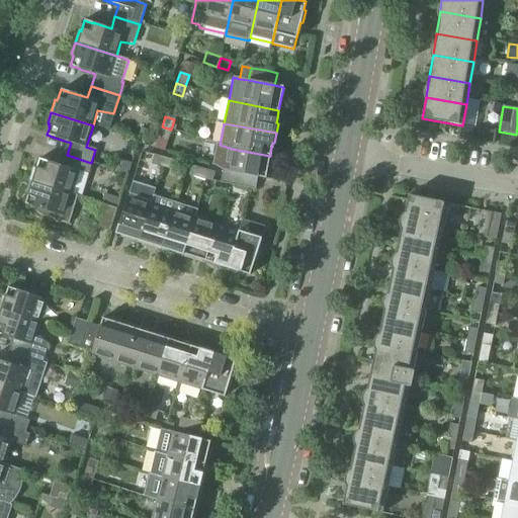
[(171,130),(162,126),(159,138),(168,141),(171,130)]
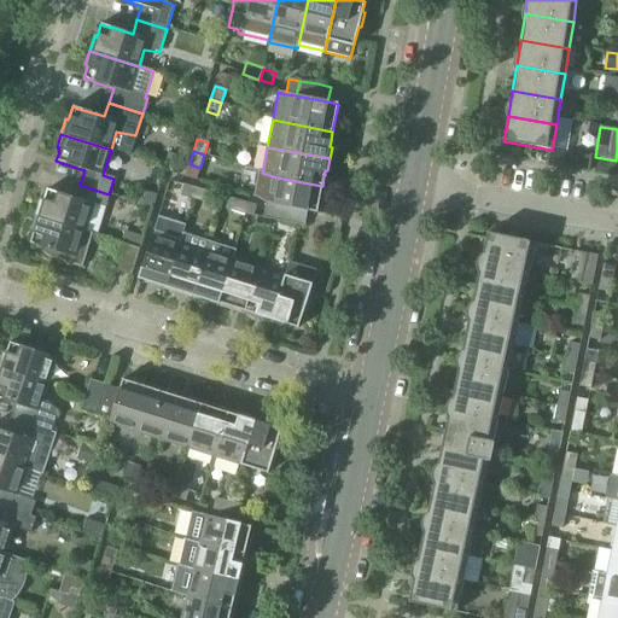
[(168,155),(164,167),(175,170),(179,157),(168,155)]
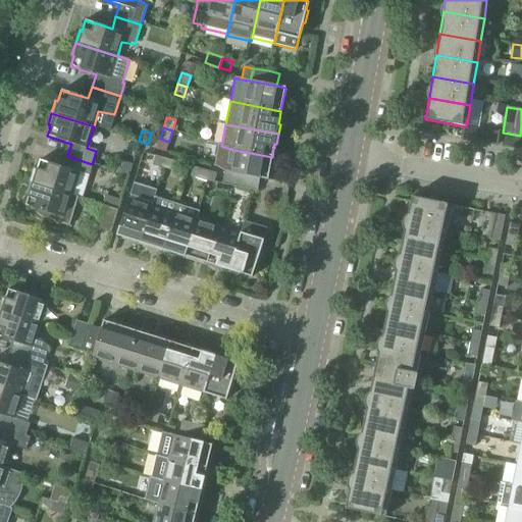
[(272,157),(233,150),(229,172),(233,173),(259,178),(267,179),(272,157)]
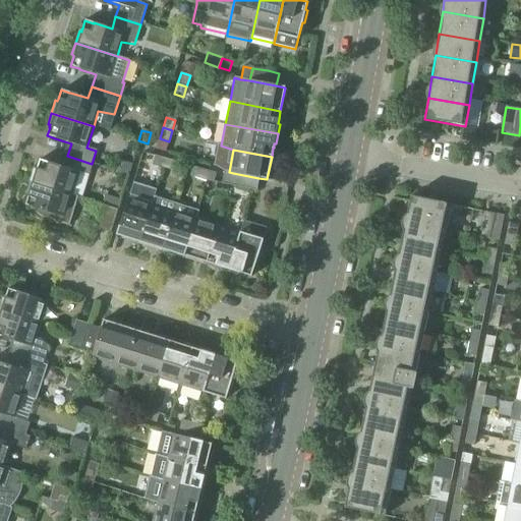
[(34,170),(30,183),(77,197),(81,198),(92,164),(67,156),(64,168),(48,163),(39,160),(37,169),(37,168),(36,171),(34,170)]
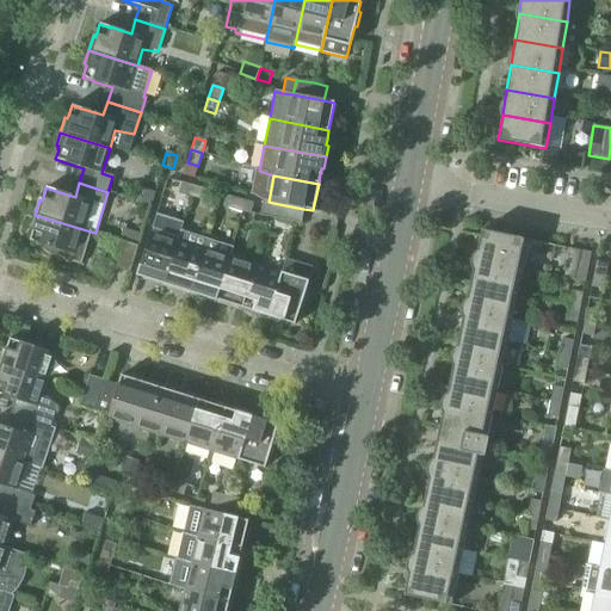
[(178,193),(191,197),(193,186),(181,183),(178,193)]
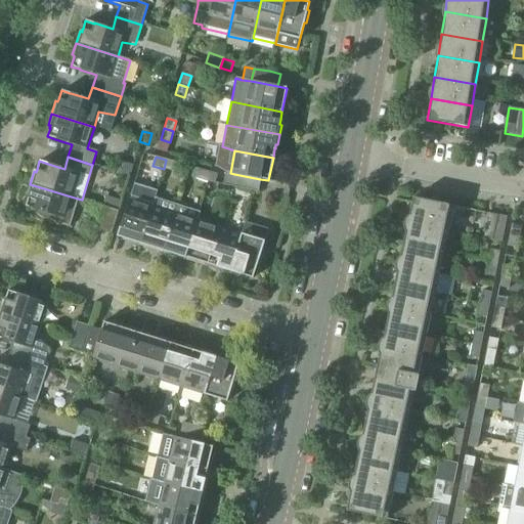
[(166,160),(164,169),(174,172),(177,163),(166,160)]
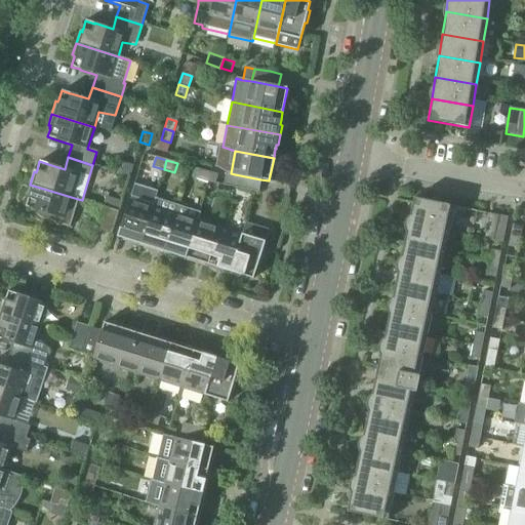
[(117,172),(129,176),(130,176),(133,166),(120,163),(117,172)]
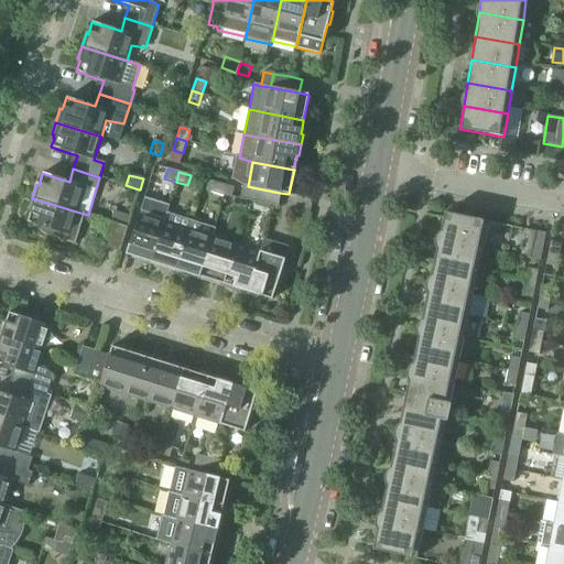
[(208,192),(219,195),(223,185),(210,182),(208,192)]
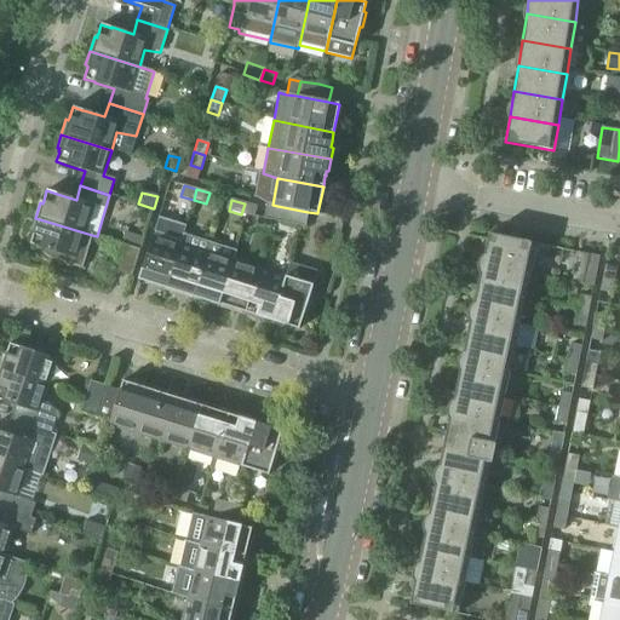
[(245,204),(241,214),(247,216),(253,218),(257,207),(245,204)]
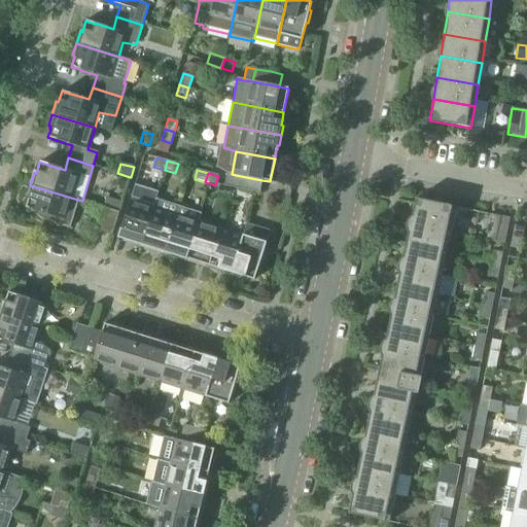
[(223,186),(233,188),(236,175),(232,174),(226,173),(223,186)]
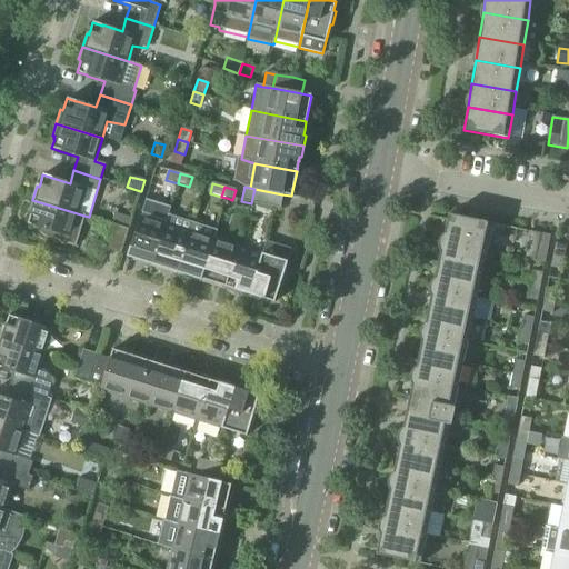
[(255,189),(251,203),(277,208),(280,208),(282,195),(255,189)]
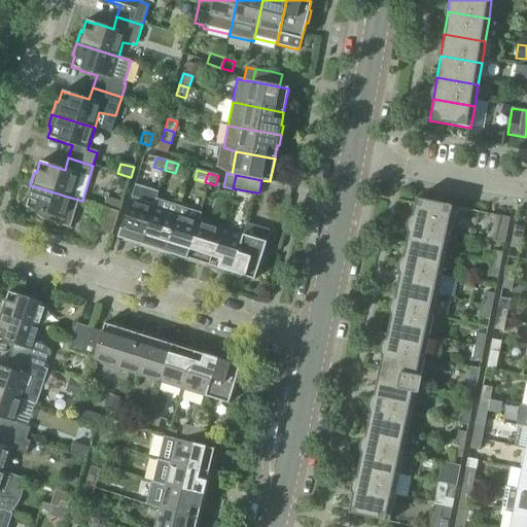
[(78,200),(30,185),(26,197),(29,197),(28,200),(25,208),(34,211),(44,214),(42,220),(69,229),(78,200)]
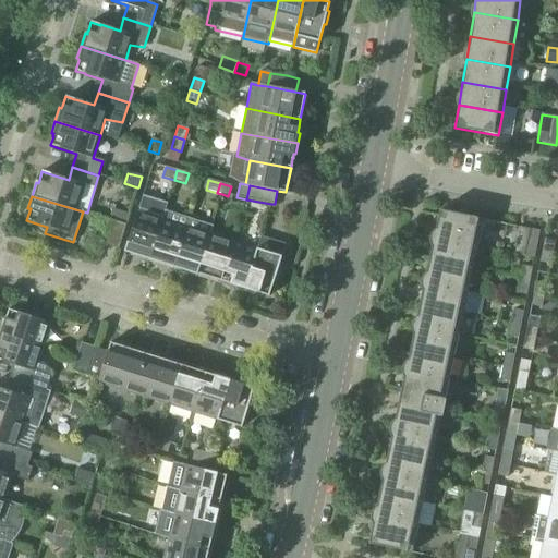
[(439,210),(435,233),(477,242),(483,219),(439,210)]
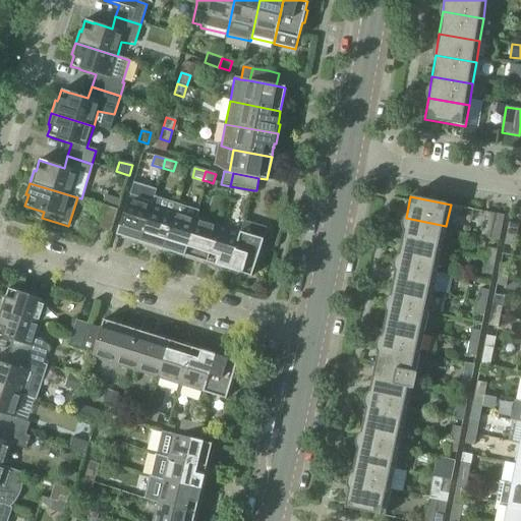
[(129,241),(139,244),(152,205),(128,197),(119,227),(117,235),(126,237),(125,238),(130,239),(129,241)]
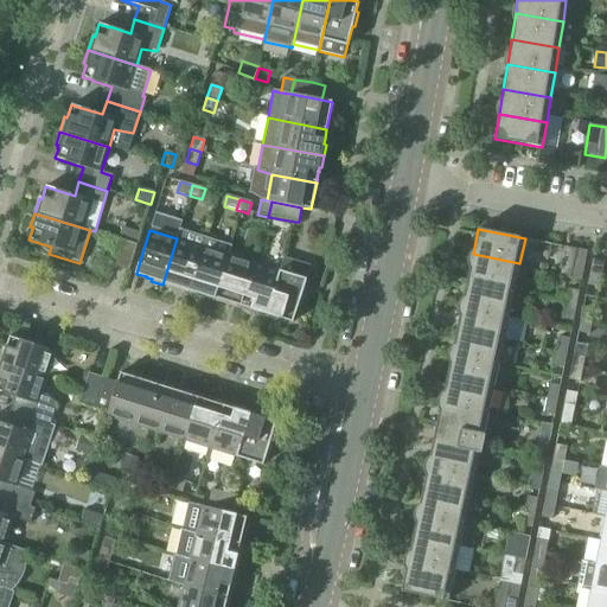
[(178,287),(189,291),(205,238),(179,230),(177,238),(163,285),(173,288),(173,286),(178,287)]
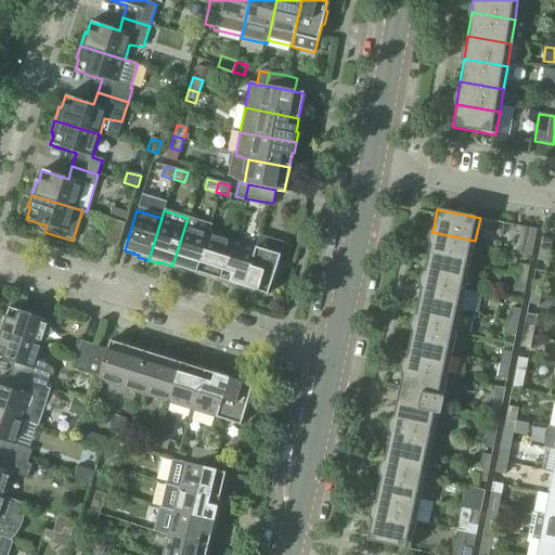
[(108,218),(101,243),(117,248),(126,223),(108,218)]
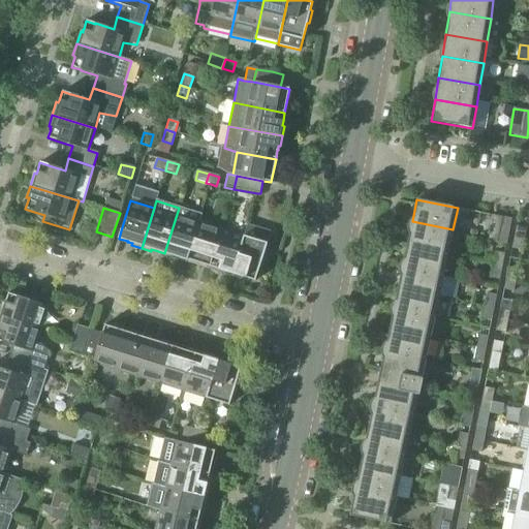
[(187,262),(199,222),(201,215),(179,208),(164,253),(173,255),(177,257),(176,259),(187,262)]
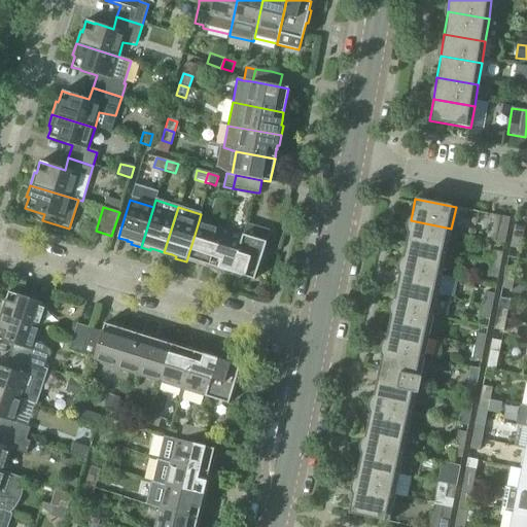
[(510,218),(491,214),(486,240),(504,244),(510,218)]
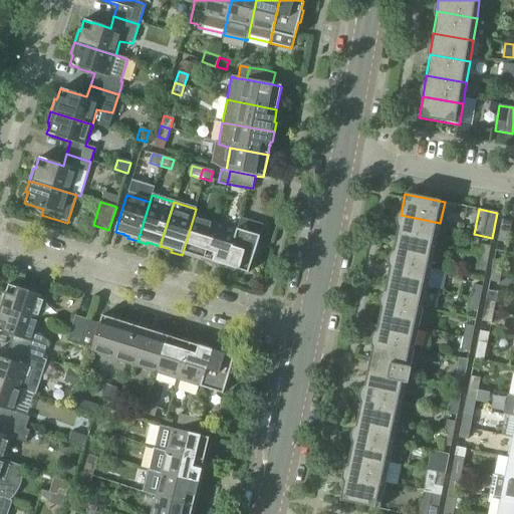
[(401,215),(396,235),(436,244),(440,223),(401,215)]
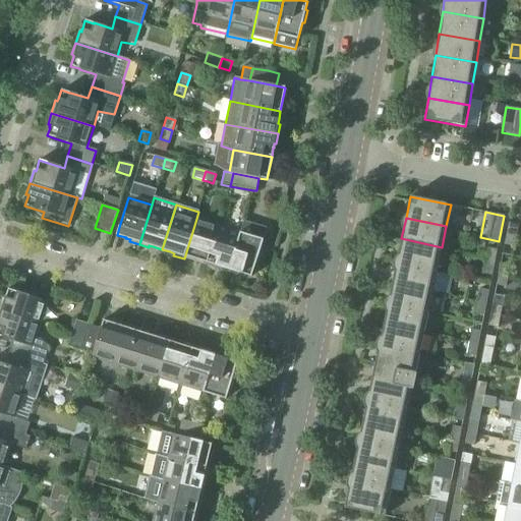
[(197,261),(206,263),(218,225),(196,219),(184,258),(192,261),(193,258),(197,261)]
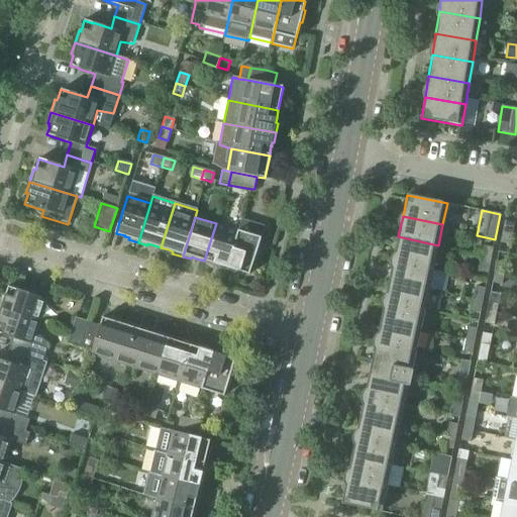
[(238,231),(227,268),(239,272),(248,275),(251,267),(253,268),(257,255),(255,254),(261,238),(265,226),(242,219),(238,231)]
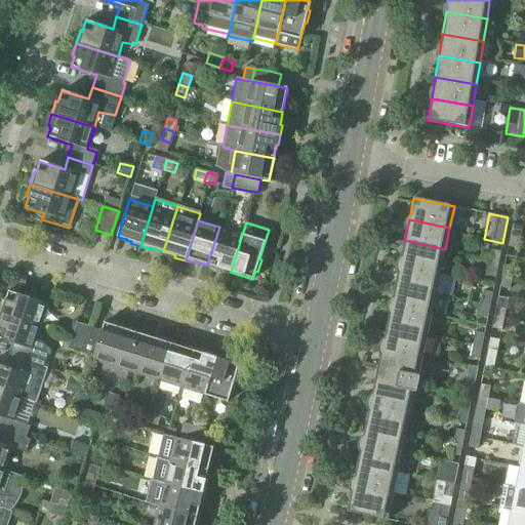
[(512,225),(510,236),(520,238),(522,227),(512,225)]
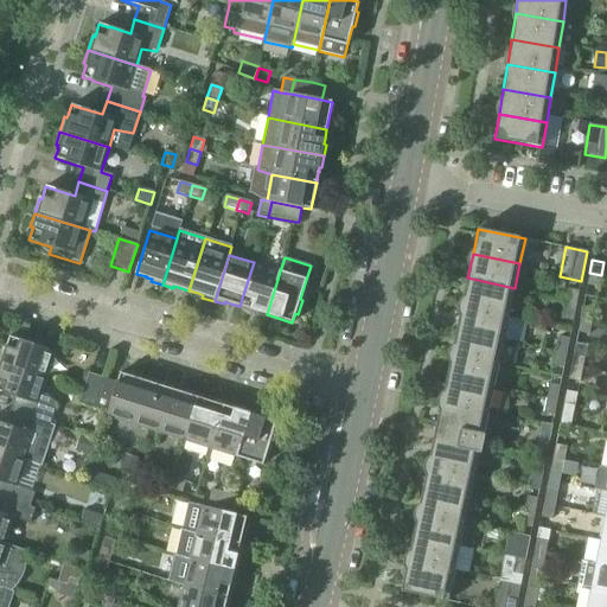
[(250,310),(267,314),(280,272),(254,262),(240,306),(250,310)]
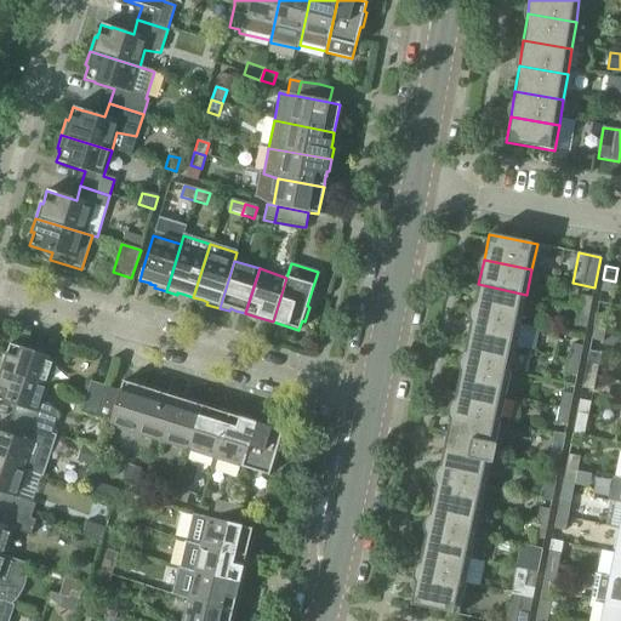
[(615,281),(603,279),(600,291),(613,294),(615,281)]
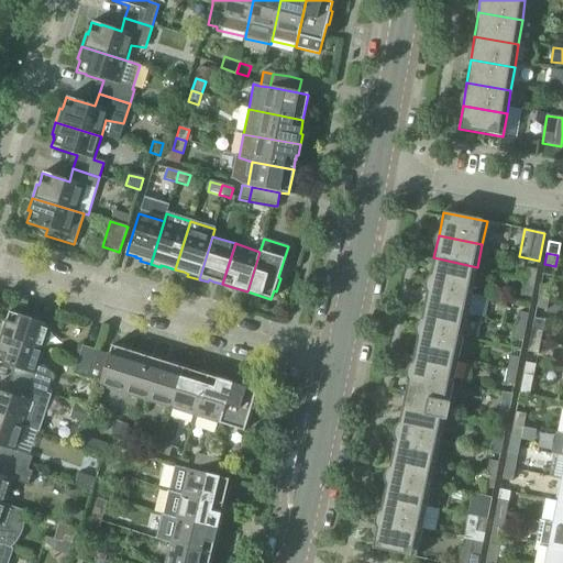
[(433,257),(429,280),(472,290),(477,267),(433,257)]
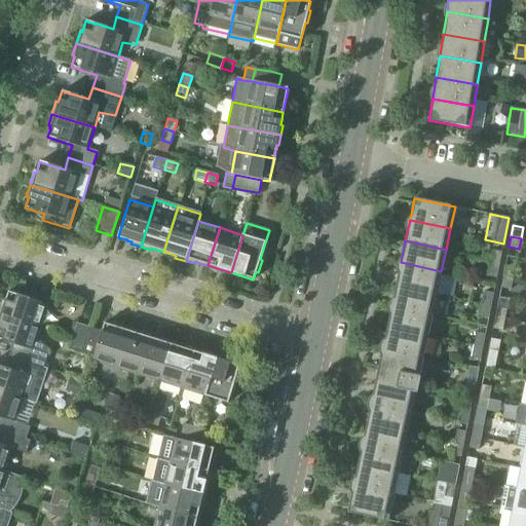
[(492,251),(490,263),(498,265),(501,253),(492,251)]
